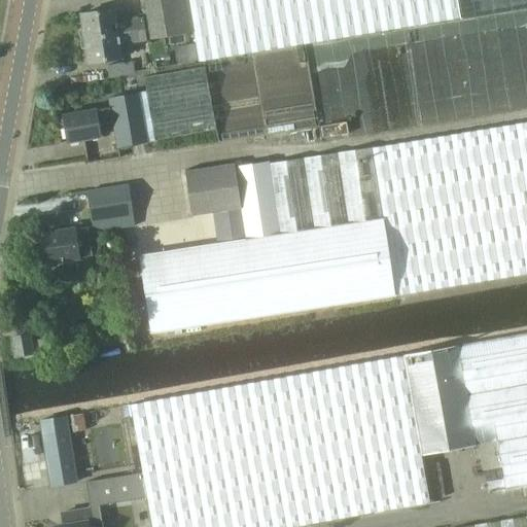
[(526,8),(526,0),(142,0),(149,40),(194,33),(199,62),(460,19),(460,21),(519,10),(526,8)]
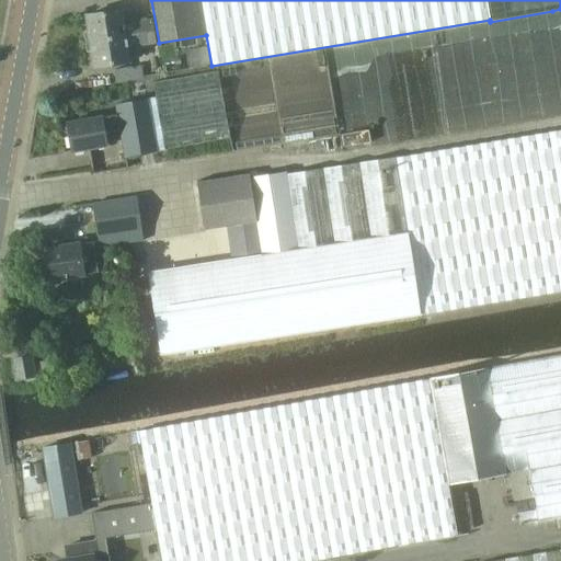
[(89,14),(92,41),(155,31),(152,20),(125,24),(123,9),(89,14)]
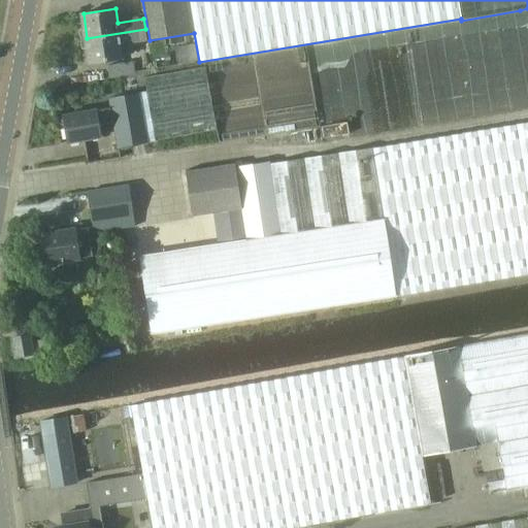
[(121,42),(146,38),(145,29),(87,38),(91,62),(123,57),(121,42)]
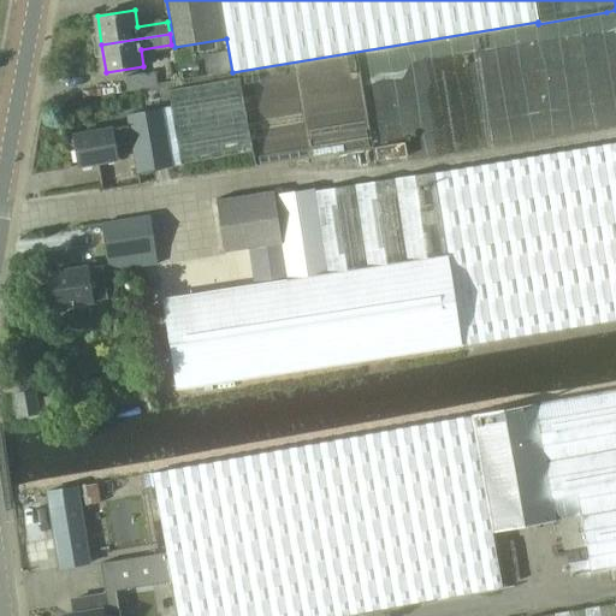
[(125,77),(128,89),(128,90),(158,86),(155,71),(125,77)]
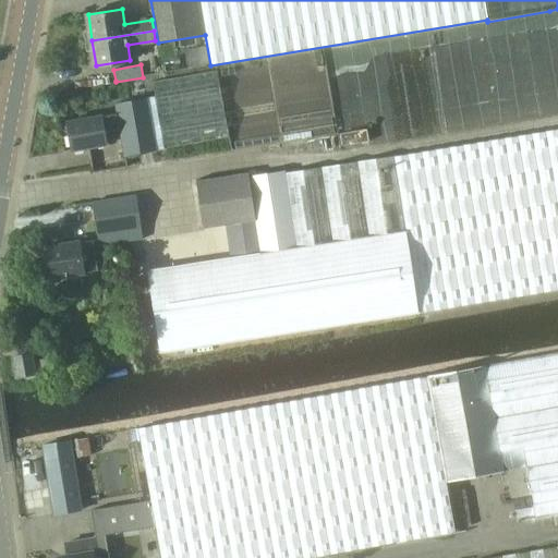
[(165,149),(229,140),(217,71),(153,81),(165,149)]
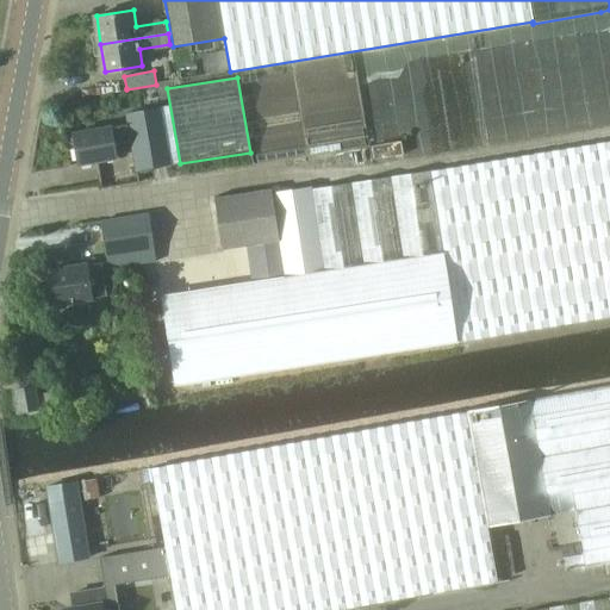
[(135,169),(139,169),(173,162),(163,107),(124,114),(125,124),(78,132),(73,134),(79,165),(82,165),(97,162),(116,159),(113,143),(116,142),(129,139),(135,169)]
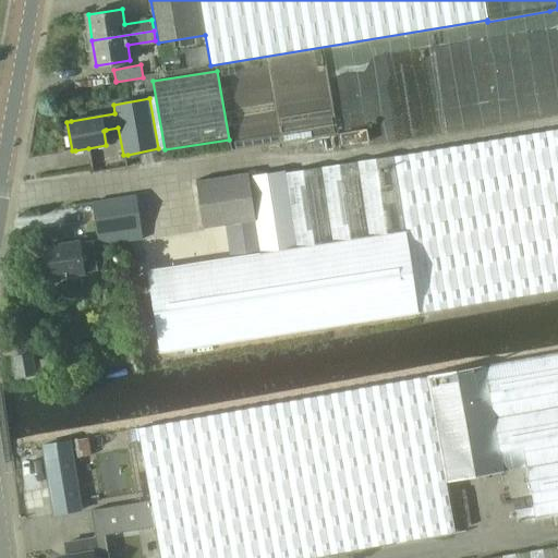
[(557,129),(393,157),(249,179),(258,246),(234,251),(235,254),(240,253),(240,256),(147,269),(159,351),(420,313),(557,290),(557,129)]
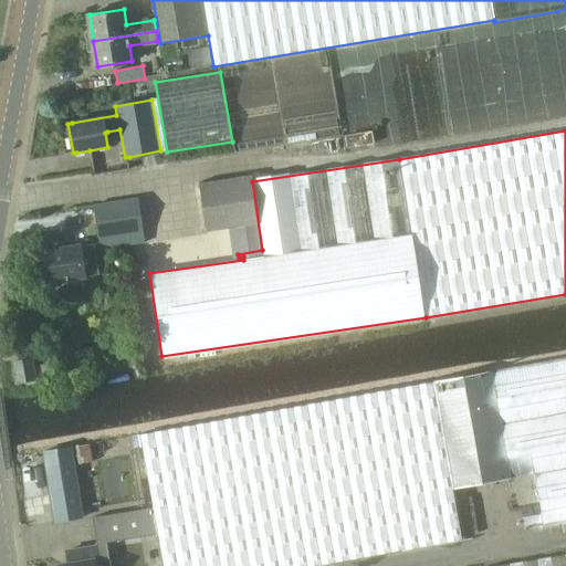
[(232,254),(238,254),(262,250),(252,181),(251,175),(198,184),(206,232),(229,229),(232,254)]
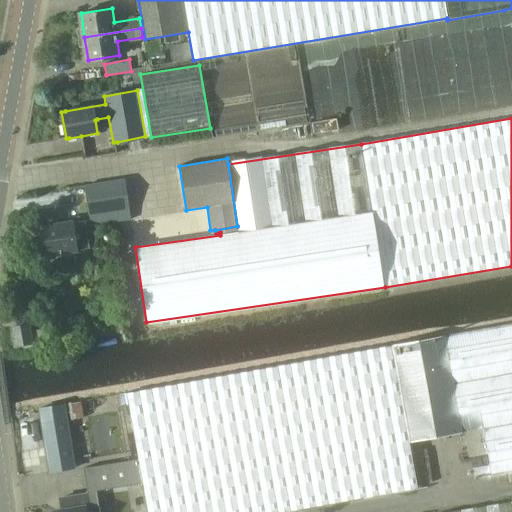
[(93,225),(133,218),(126,179),(87,185),(93,225)]
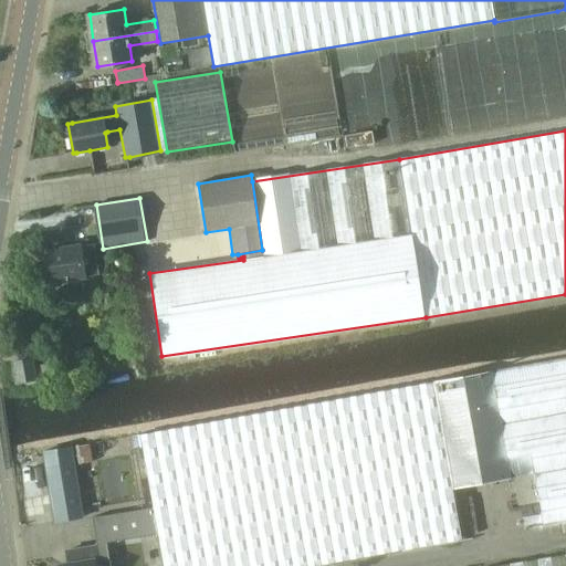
[(51,283),(101,275),(95,242),(46,250),(51,283)]
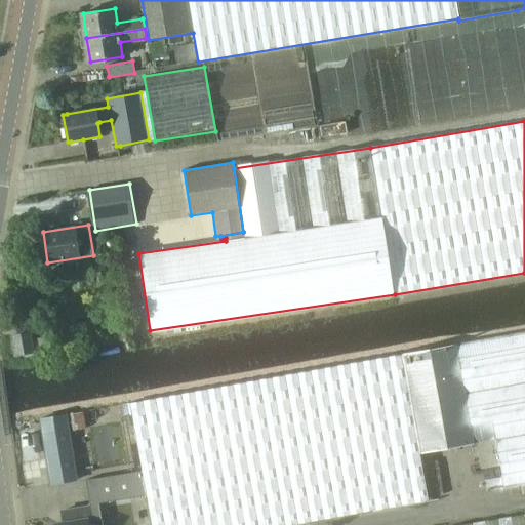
[(18,354),(35,352),(32,332),(15,335),(18,354)]
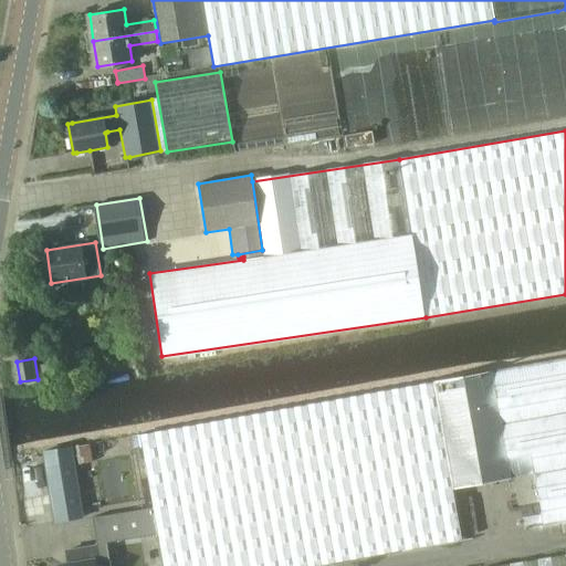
[(542,525),(565,521),(565,358),(493,371),(512,478),(517,505),(538,502),(542,525)]
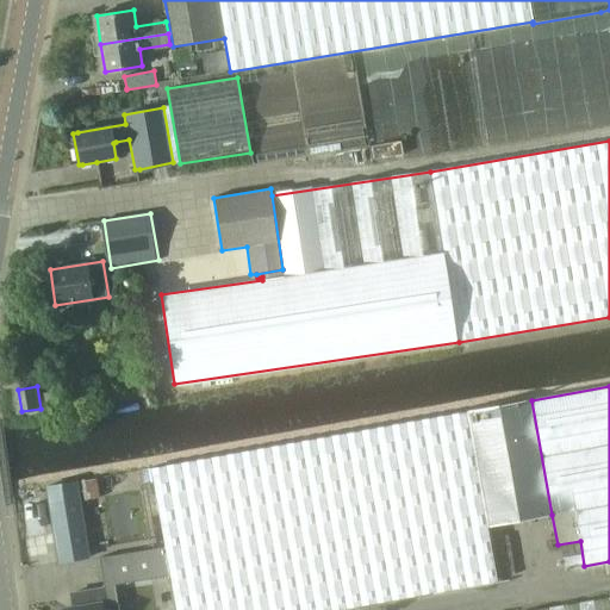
[(60,405),(57,391),(43,393),(45,408),(60,405)]
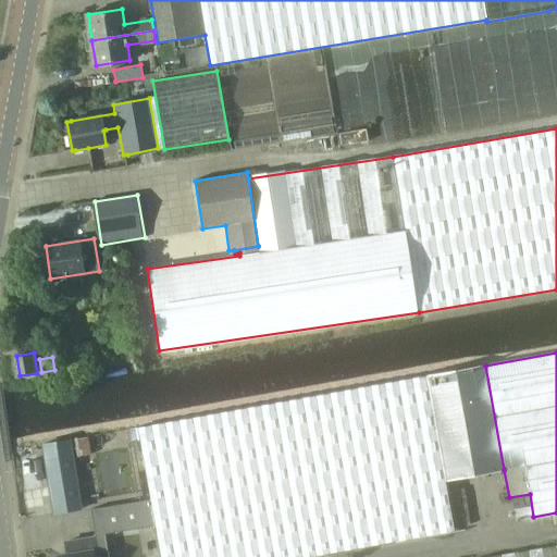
[(485,366),(428,375),(445,481),(502,471),(502,470),(504,470),(485,366)]
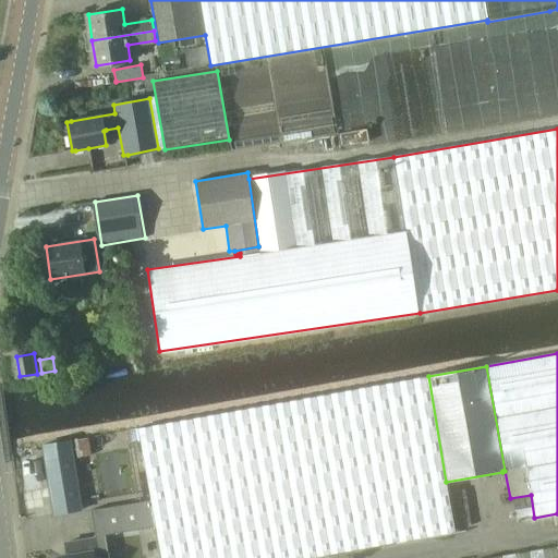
[(307,557),(455,532),(446,482),(428,376),(137,428),(137,431),(141,444),(150,498),(155,525),(160,557),(307,557)]
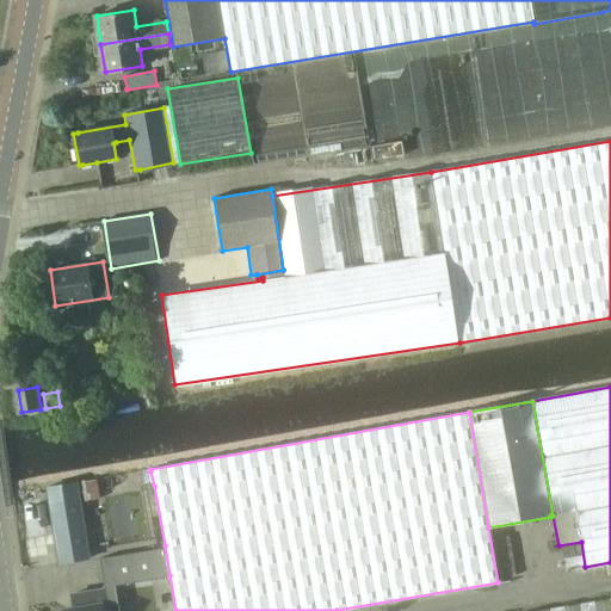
[(97,479),(82,481),(85,500),(100,498),(97,479)]
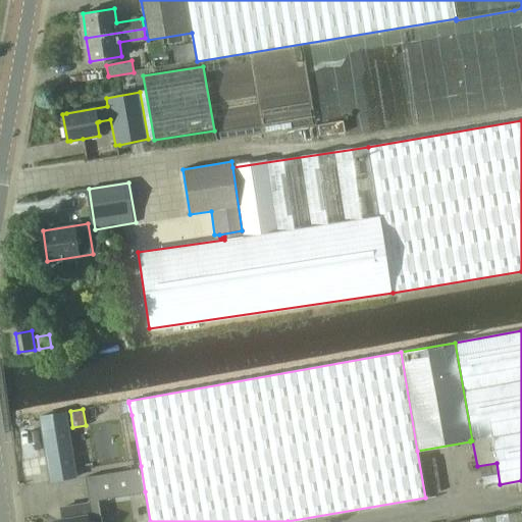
[(54,479),(77,475),(66,411),(43,415),(54,479)]
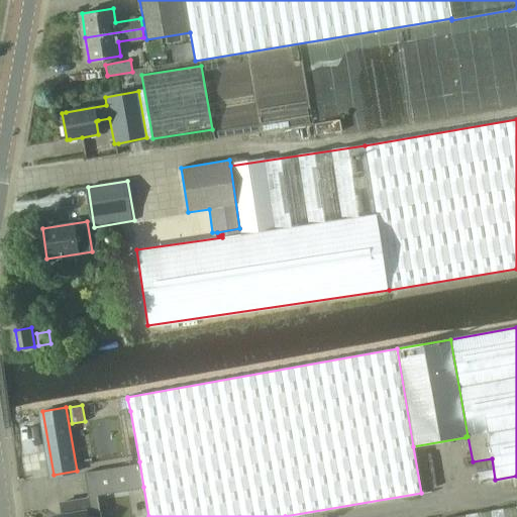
[(57,516),(100,516),(97,495),(100,494),(142,487),(138,463),(84,473),(88,498),(63,502),(66,514),(58,515),(57,516)]
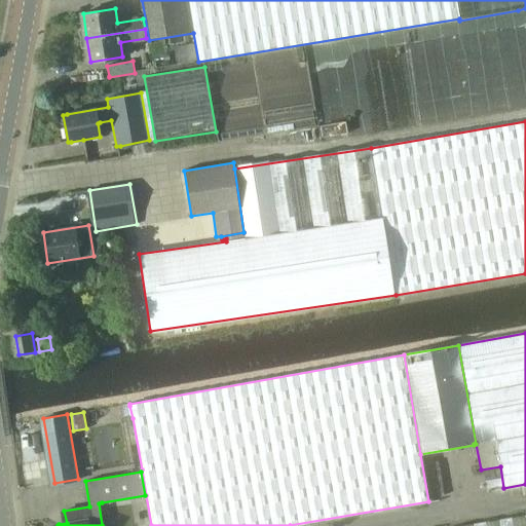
[(525,525),(525,516),(466,525),(525,525)]
